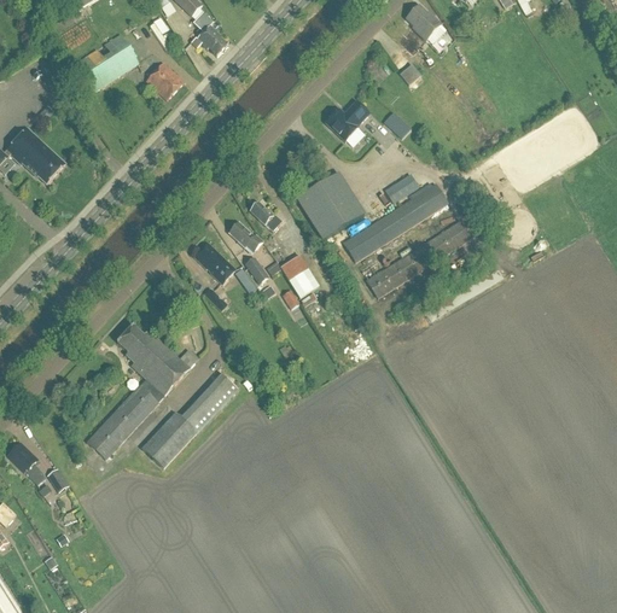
[(168,0),(161,4),(166,13),(173,10),(168,0)]
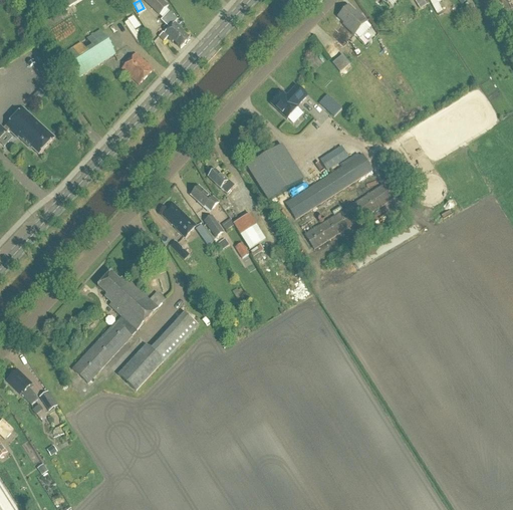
[(159,13),(168,3),(165,0),(145,0),(159,13)]
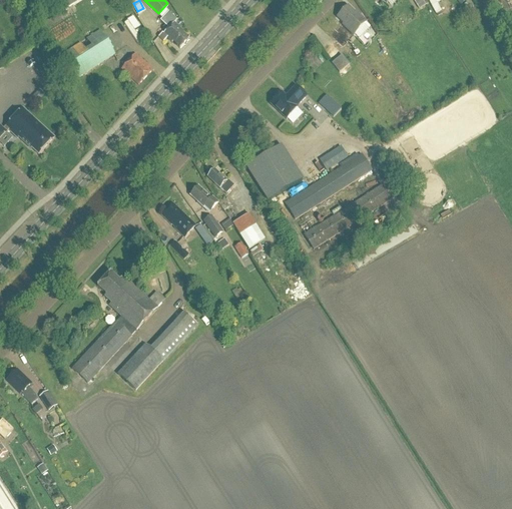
[(354,10),(347,4),(336,15),(342,21),(341,22),(352,33),(366,19),(355,9),(354,10)]
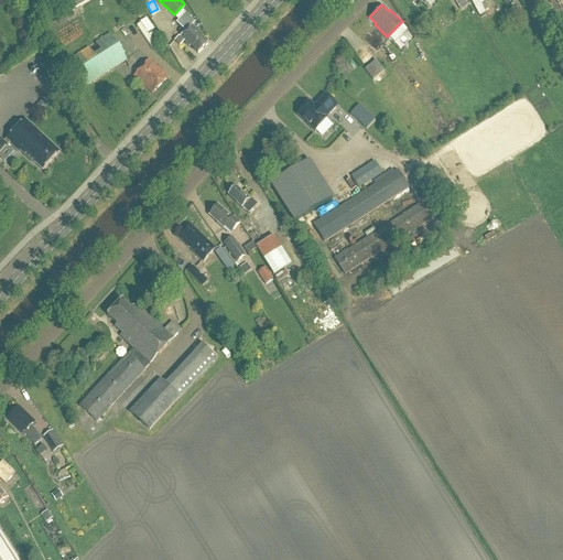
[(207,41),(201,34),(201,32),(191,23),(194,20),(184,11),(175,20),(185,29),(179,35),(177,34),(173,39),(179,44),(183,40),(188,45),(190,44),(197,52),(207,41)]
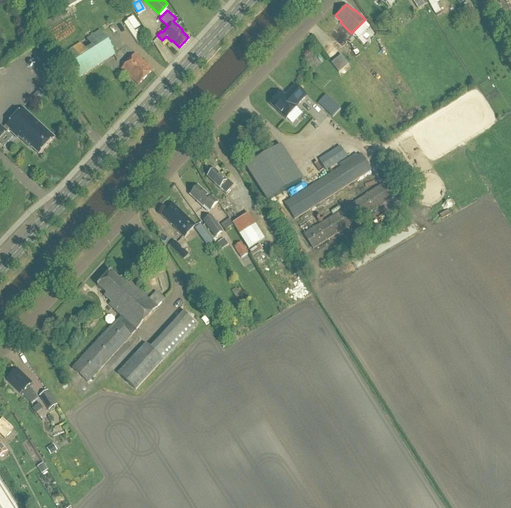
[(132,14),(126,18),(135,31),(141,27),(132,14)]
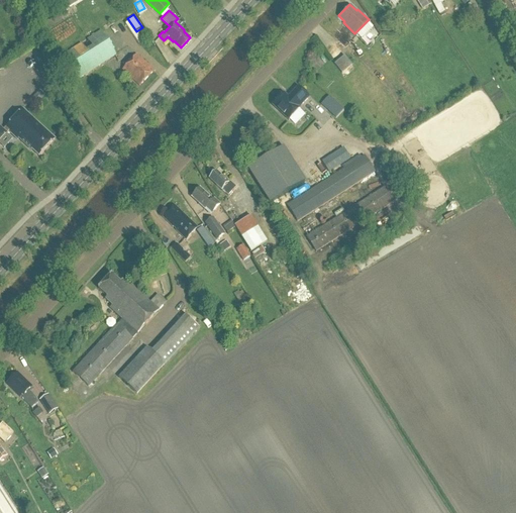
[(61,52),(77,76),(115,52),(99,26),(61,52)]
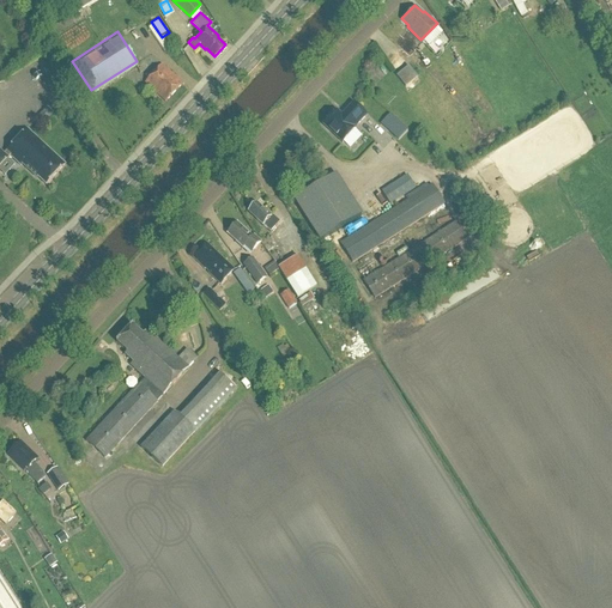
[(164,99),(182,80),(161,61),(144,80),(164,99)]
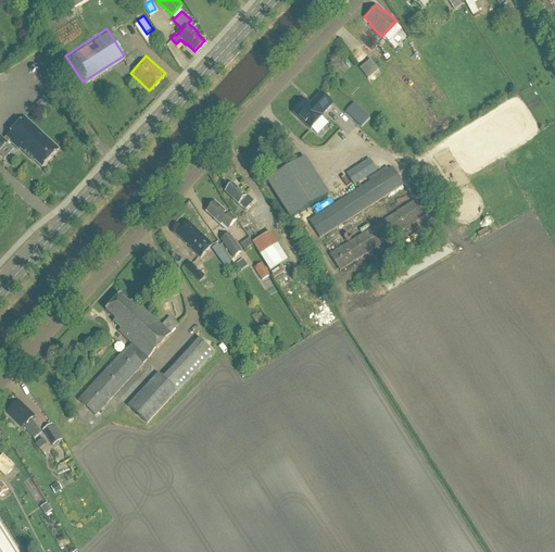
[(368,75),(378,66),(370,57),(361,65),(368,75)]
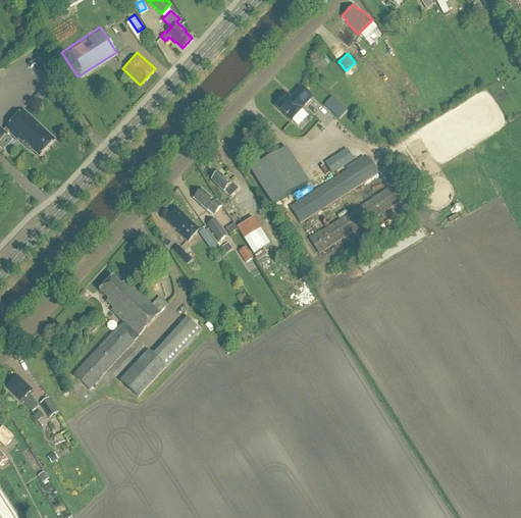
[(274,104),(291,119),(302,107),(301,106),(310,96),(300,86),(290,96),(285,92),(274,104)]
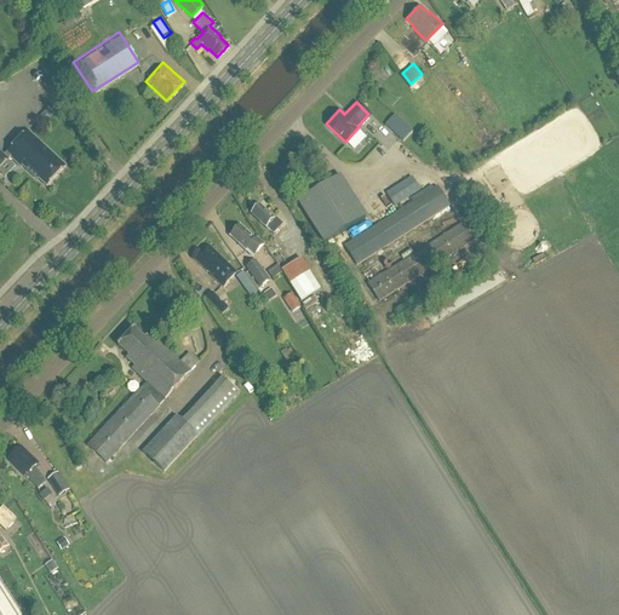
[(44,121),(53,110),(47,104),(36,115),(44,121)]
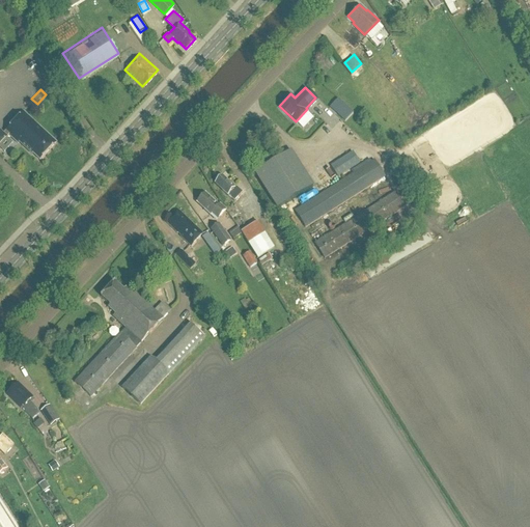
[(344,103),(336,112),(343,118),(352,110),(344,103)]
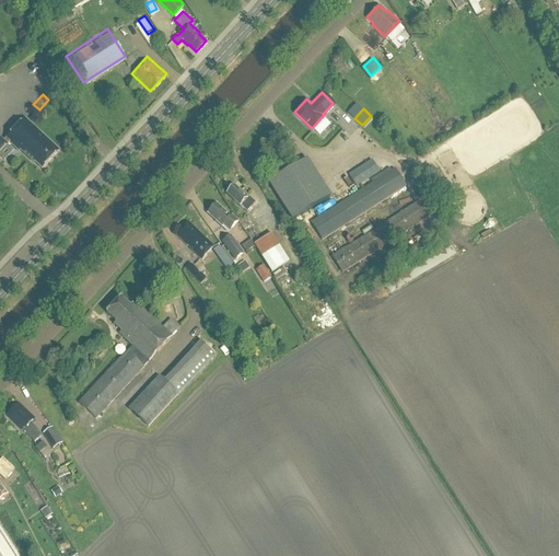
[(21,146),(23,148),(22,150),(33,160),(34,159),(41,165),(58,148),(27,119),(24,116),(20,120),(19,120),(15,124),(15,126),(2,139),(0,136),(0,148),(7,142),(6,142),(9,139),(18,148),(21,146)]
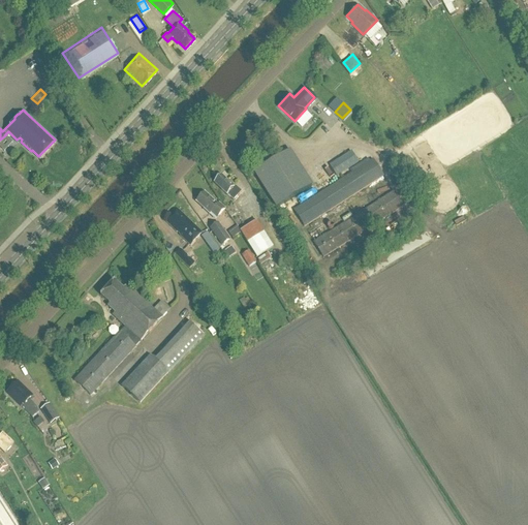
[(258,179),(294,156),(288,148),(253,171),(258,179)]
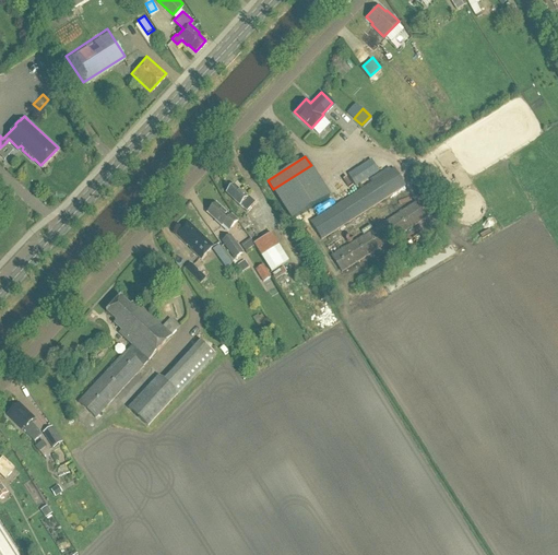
[(347,173),(354,184),(377,168),(370,157),(347,173)]
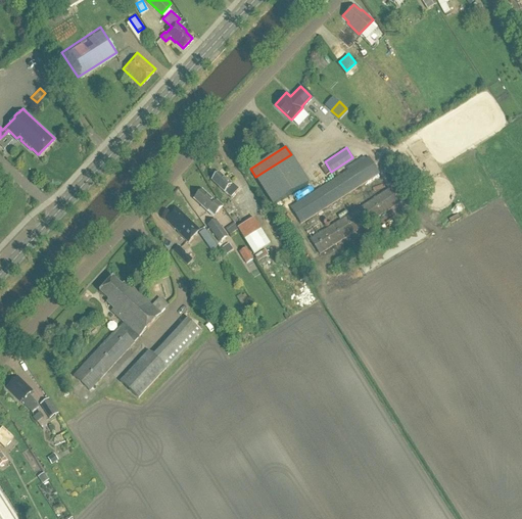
[(299,222),(378,172),(368,155),(289,205),(299,222)]
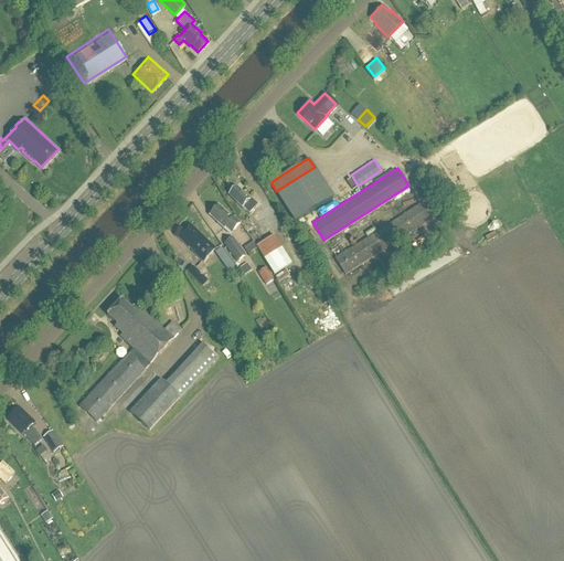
[(242,191),(235,186),(227,192),(234,198),(234,199),(238,203),(238,202),(248,211),(256,202),(243,190),(242,191)]
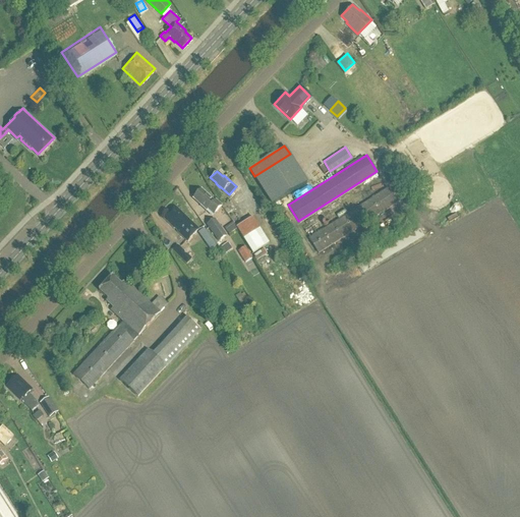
[(318,251),(396,200),(387,186),(350,210),(345,202),(331,211),(335,219),(308,236),(318,251)]
